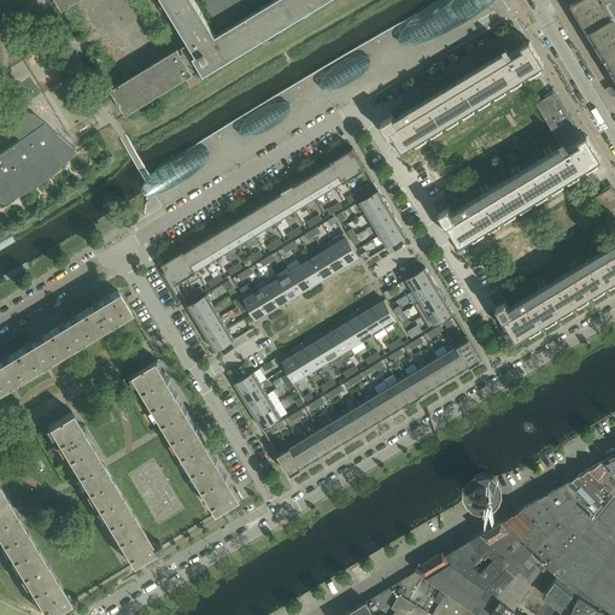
[(78,0),(53,0),(60,11),(65,9),(78,0)]
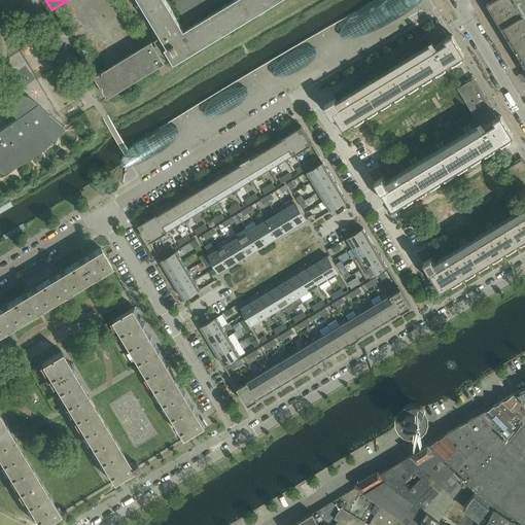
[(136,0),(162,42),(152,47),(149,43),(93,78),(105,99),(163,65),(162,63),(168,59),(172,65),(186,57),(186,56),(277,0),(235,0),(182,32),(181,29),(180,30),(163,0),(170,0),(184,23),(221,0),(136,0)]
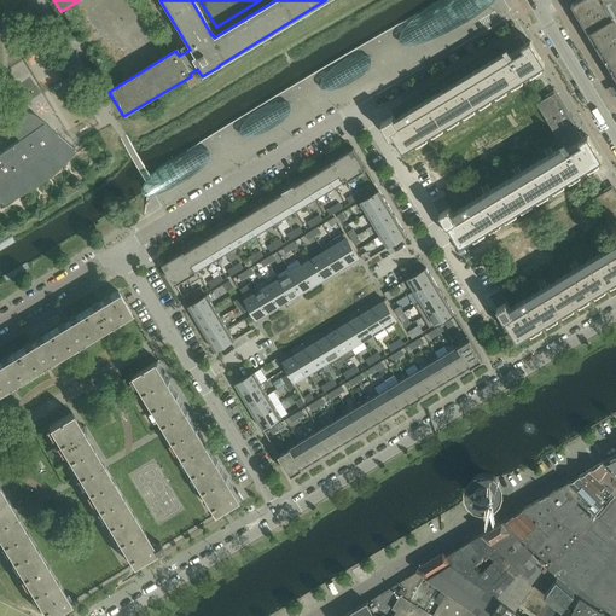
[(441,0),(152,168),(166,191),(493,0),(441,0)]
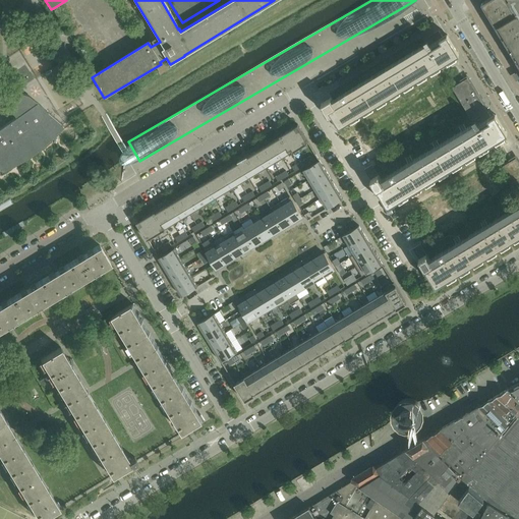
[(518,0),(485,0),(481,3),(483,6),(480,8),(518,70),(518,0)]
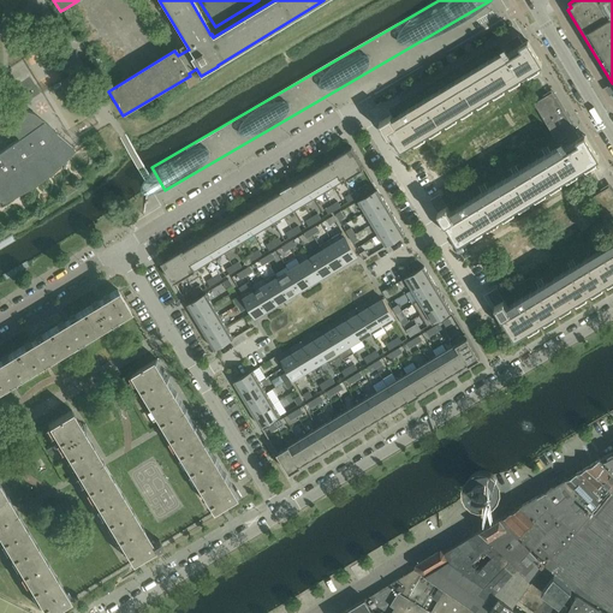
[(393,126),(392,124),(392,123),(386,126),(386,128),(386,129),(399,150),(517,79),(521,84),(537,73),(534,69),(540,65),(525,42),(515,49),(510,41),(498,49),(504,59),(393,126)]
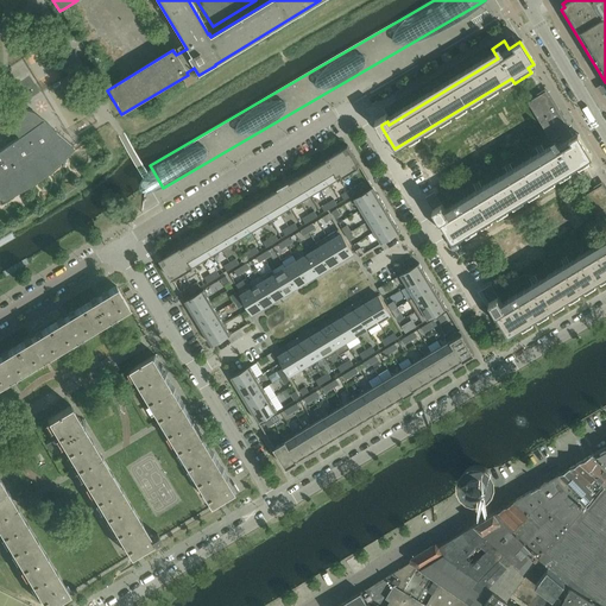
[(431,195),(423,200),(437,223),(439,222),(450,242),(567,171),(570,176),(587,166),(543,93),(525,103),(553,149),(443,215),(431,195)]
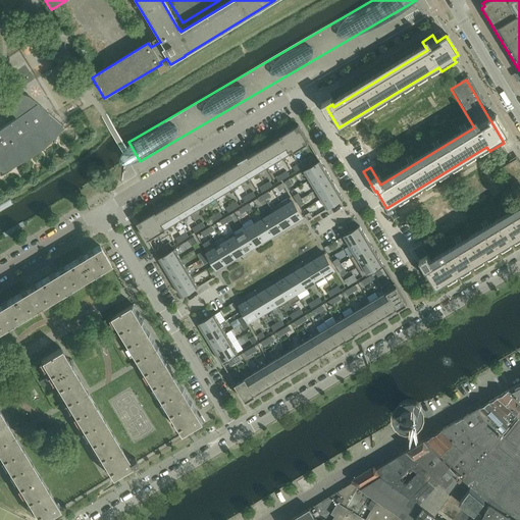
[(48,139),(53,134),(57,130),(59,126),(60,127),(60,126),(39,108),(27,98),(24,97),(23,97),(20,96),(18,96),(16,97),(14,97),(13,98),(11,100),(10,101),(9,103),(8,105),(8,107),(8,109),(9,111),(9,113),(11,115),(13,119),(0,128),(0,169),(2,169),(9,165),(16,162),(20,160),(23,158),(27,156),(30,154),(33,152),(36,150),(39,147),(41,145),(44,143),(48,139)]
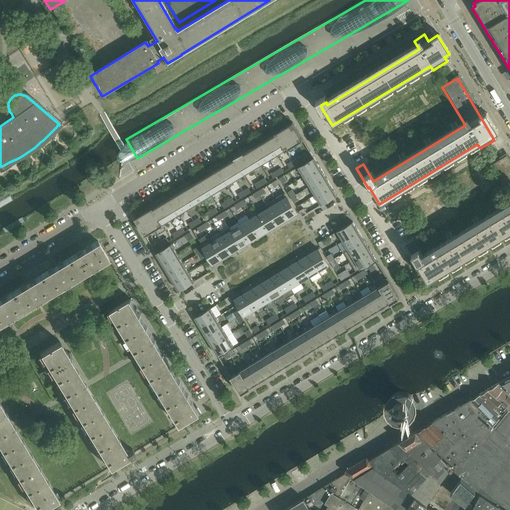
[(300,139),(290,123),(281,128),(291,145),(300,139)]
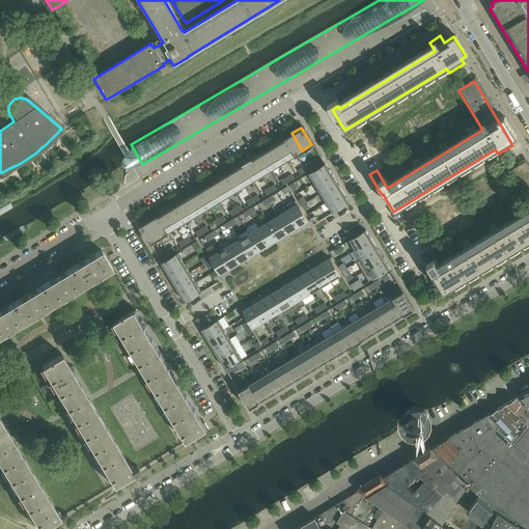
[(302,150),(291,133),(283,138),(283,139),(294,156),(302,150)]
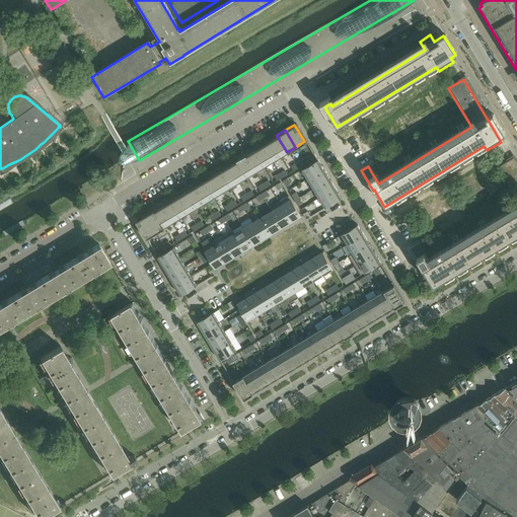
[(287,152),(277,136),(269,141),(279,157),(287,152)]
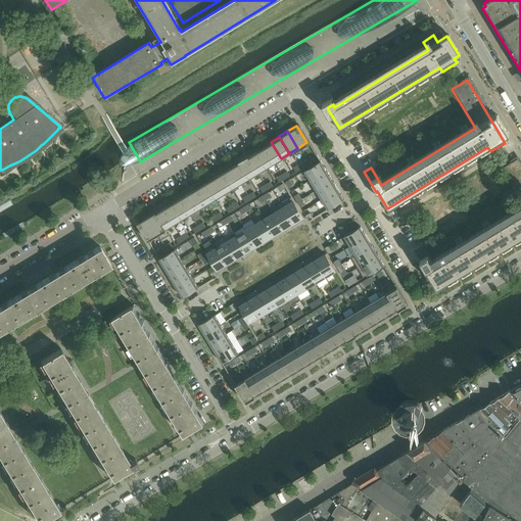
[(281,158),(271,142),(263,147),(273,163),(281,158)]
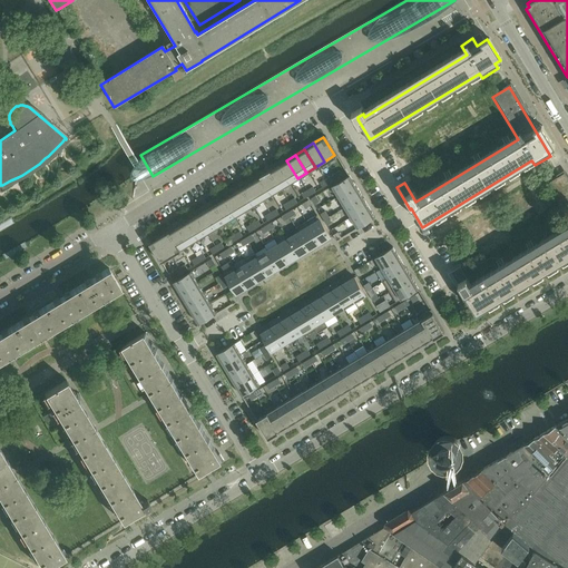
[(297,178),(286,160),(277,166),(289,184),(297,178)]
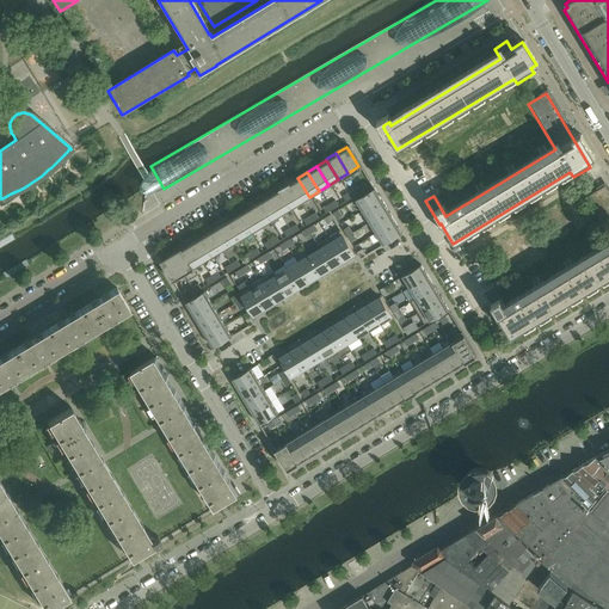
[(309,197),(297,178),(288,184),(299,203),(309,197)]
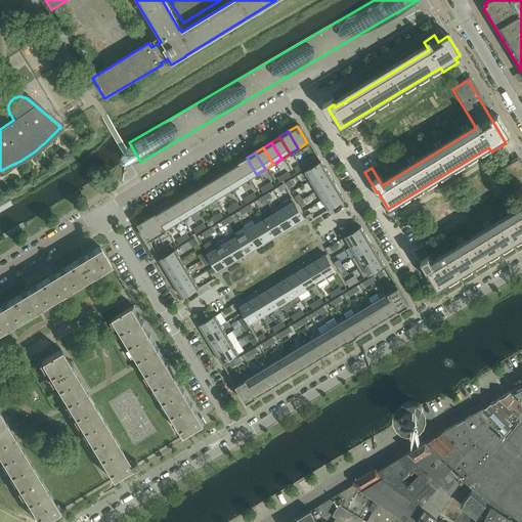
[(256,174),(247,158),(238,163),(248,179),(256,174)]
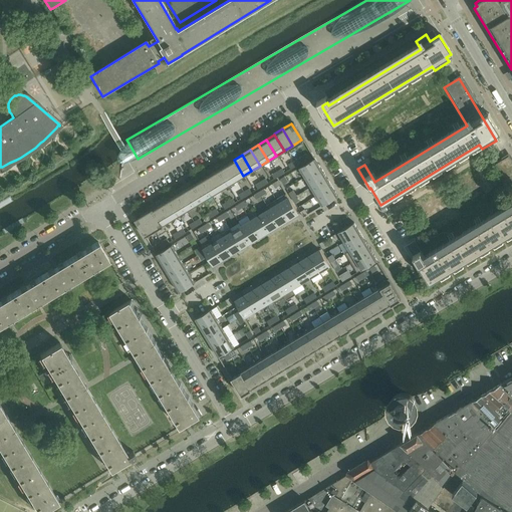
[(312,158),(297,168),(302,178),(318,168),(312,158)]
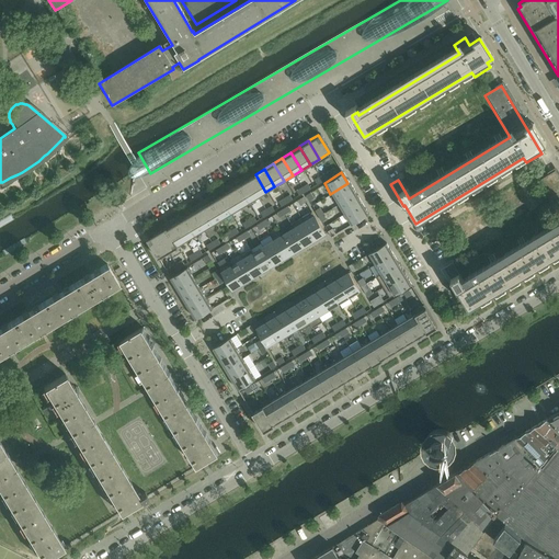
[(449,265),(442,270),(455,292),(456,291),(468,309),(558,253),(558,181),(554,172),(537,182),(558,218),(558,225),(461,285),(449,265)]
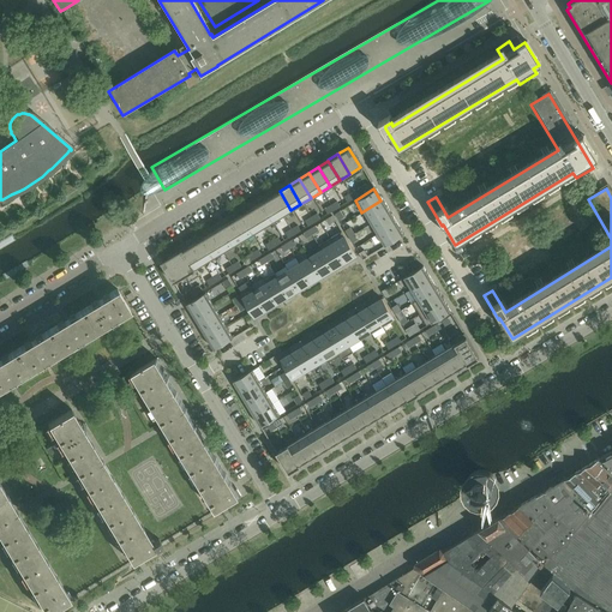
[(291,210),(280,191),(269,197),(281,216),(291,210)]
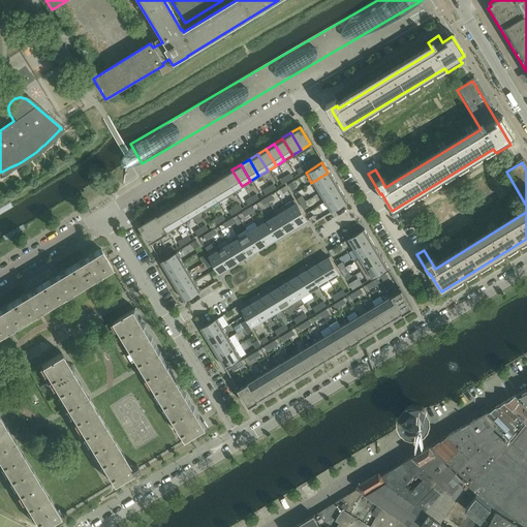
[(242,186),(231,169),(223,175),(234,191),(242,186)]
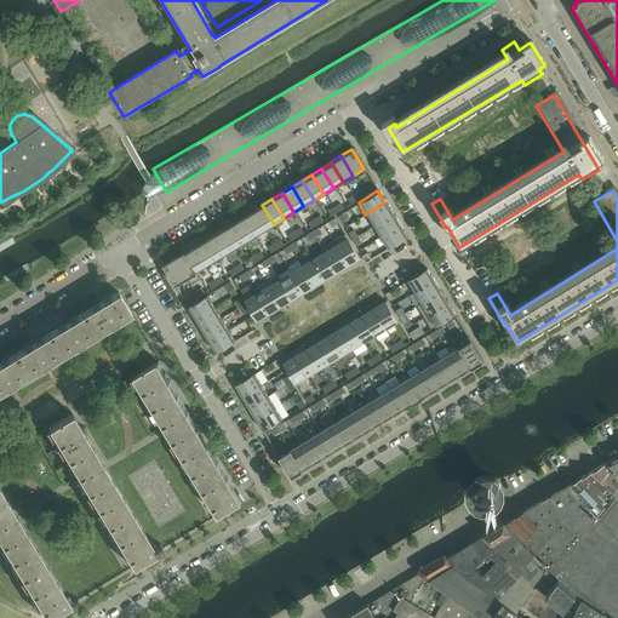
[(384,202),(365,215),(372,225),(392,213),(384,202)]
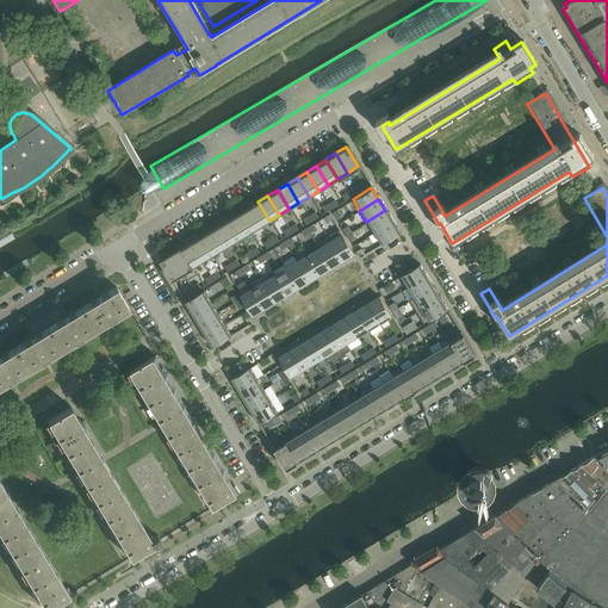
[(270,221),(258,202),(248,208),(260,227),(270,221)]
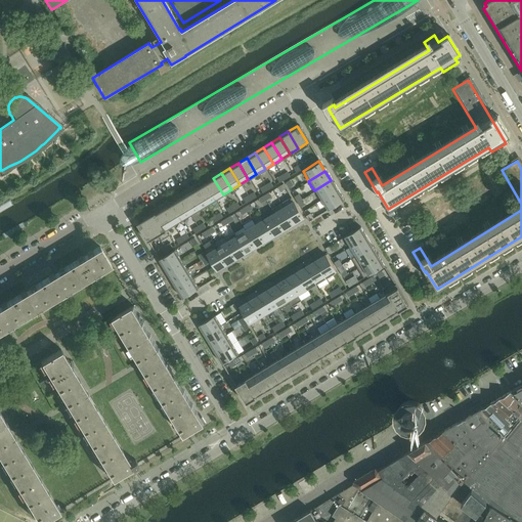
[(223,194),(213,178),(205,184),(214,200),(223,194)]
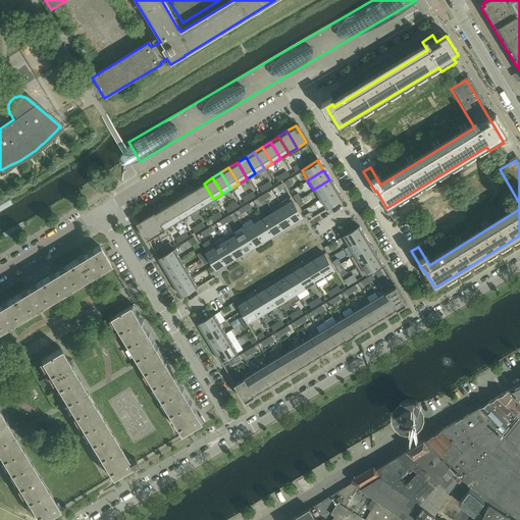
[(335,190),(329,179),(313,190),(319,199),(335,190)]
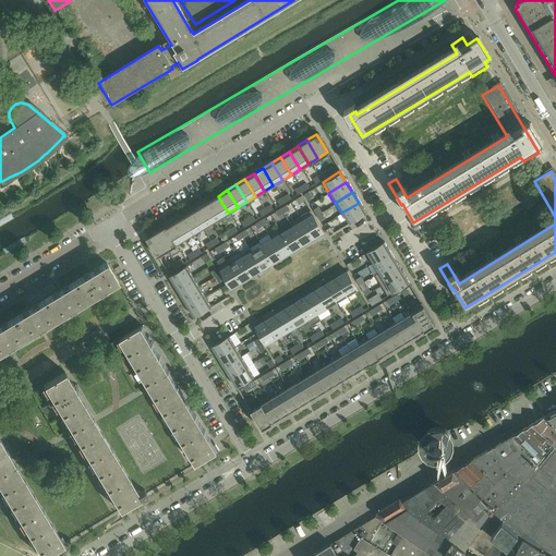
[(228,213),(218,196),(208,202),(219,218),(228,213)]
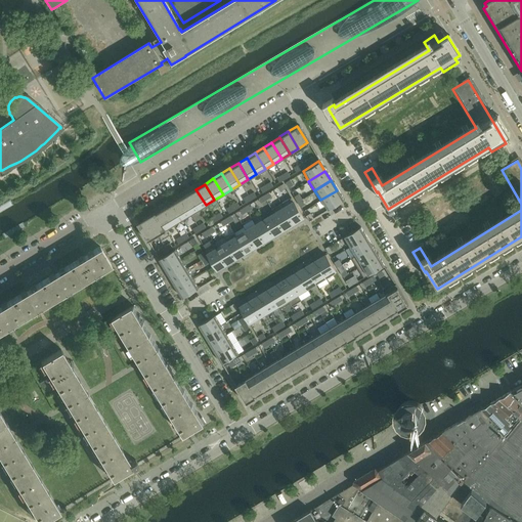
[(206,205),(196,189),(187,194),(198,210),(206,205)]
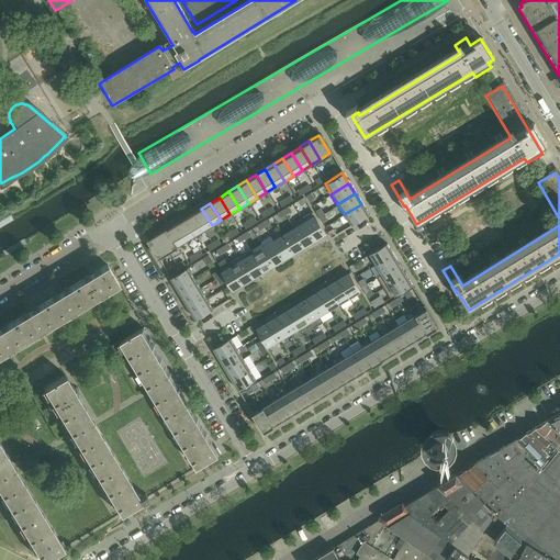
[(368,214),(361,204),(344,214),(350,225),(368,214)]
